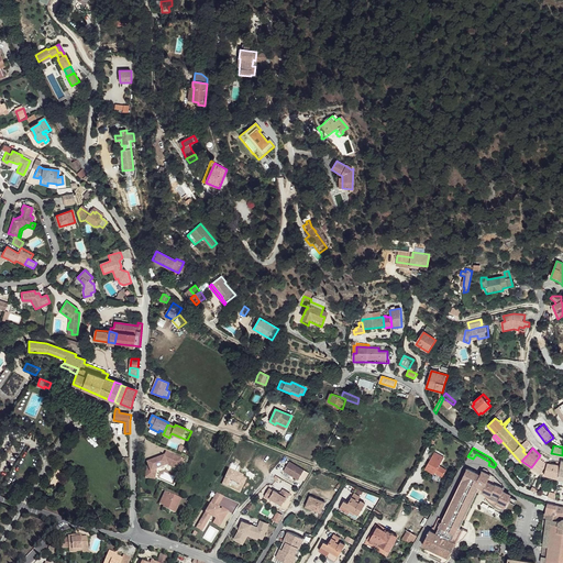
[(444,457),(435,453),(426,470),(434,474),(435,473),(443,477),(446,471),(440,466),(444,457)]
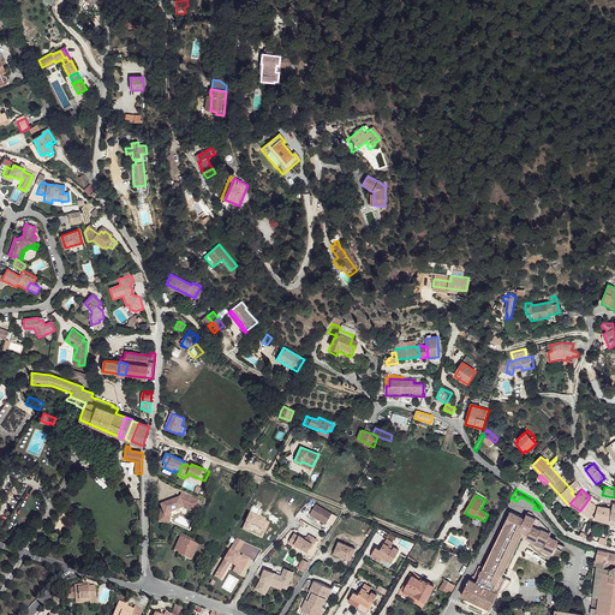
[(161,507),(159,523),(169,524),(171,513),(184,509),(191,512),(193,506),(198,508),(202,503),(189,497),(186,501),(183,499),(177,501),(177,500),(160,505),(161,507)]
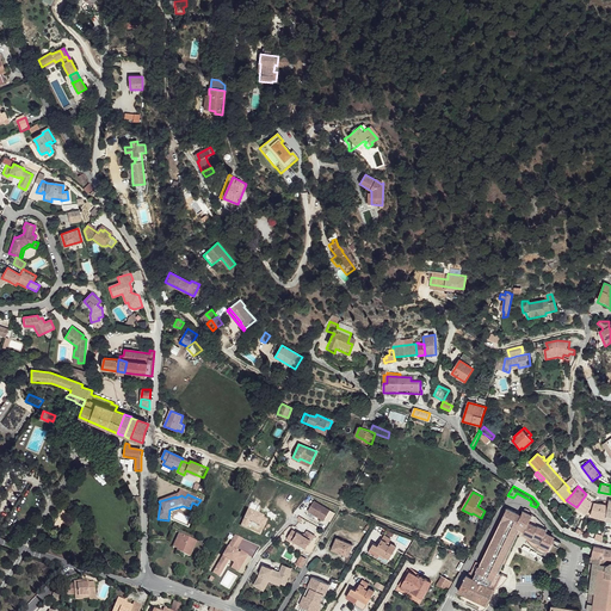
[(586,494),(576,507),(578,507),(586,513),(588,511),(592,506),(594,500),(586,494)]
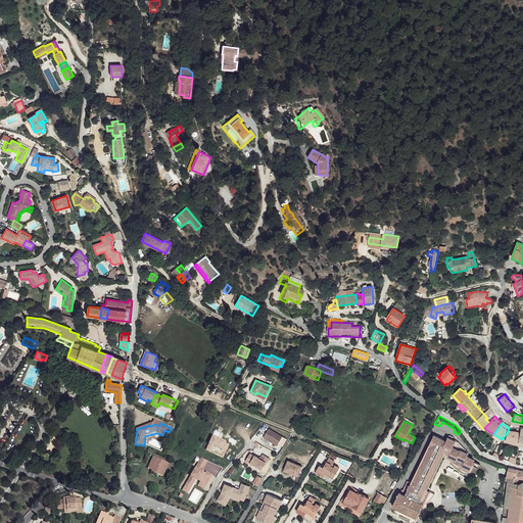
[(269,429),(264,438),(265,438),(274,444),(278,446),(283,437),(269,429)]
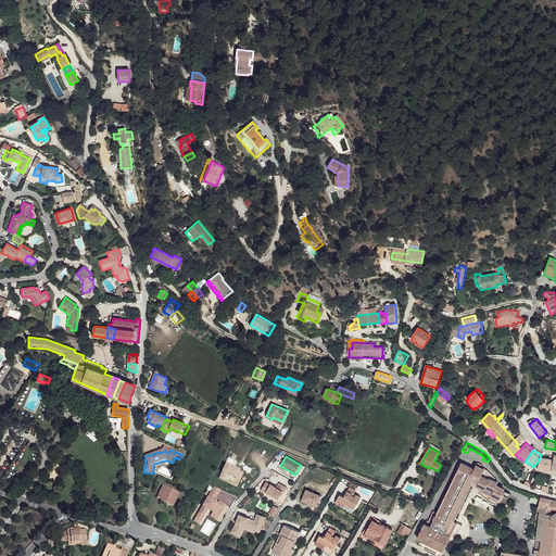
[(541,457),(539,465),(538,468),(552,472),(553,459),(550,458),(541,457)]
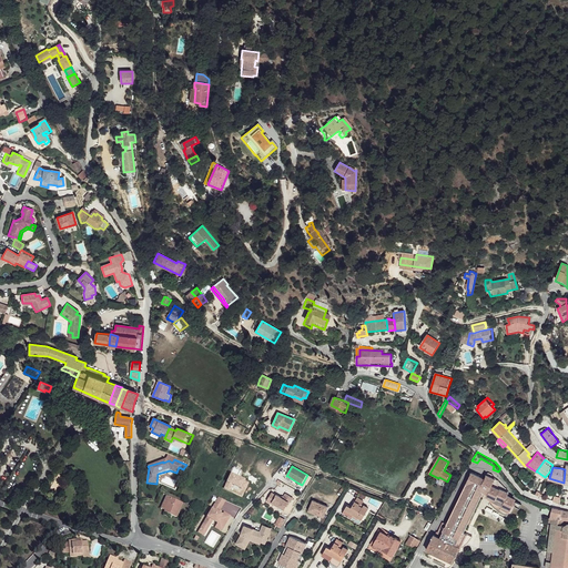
[(480,483),(482,480),(480,479),(476,475),(474,474),(470,475),(466,484),(474,487),(477,480),(480,483)]
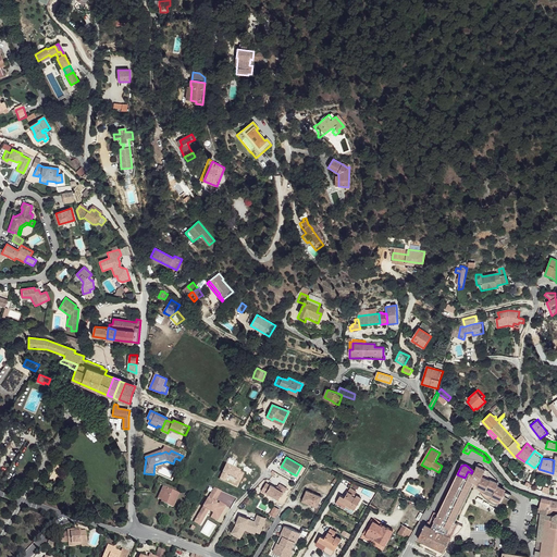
[(485,470),(475,467),(473,469),(473,470),(472,471),(471,473),(468,480),(473,482),(472,486),(485,492),(492,495),(490,499),(499,504),(506,492),(498,486),(499,484),(482,477),(485,470)]
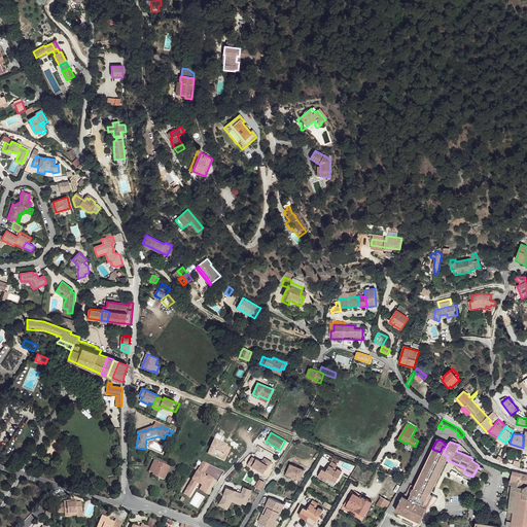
[(440,452),(432,449),(417,481),(414,488),(413,488),(411,492),(412,492),(409,499),(422,505),(428,493),(430,494),(431,491),(447,460),(448,456),(443,454),(440,452)]
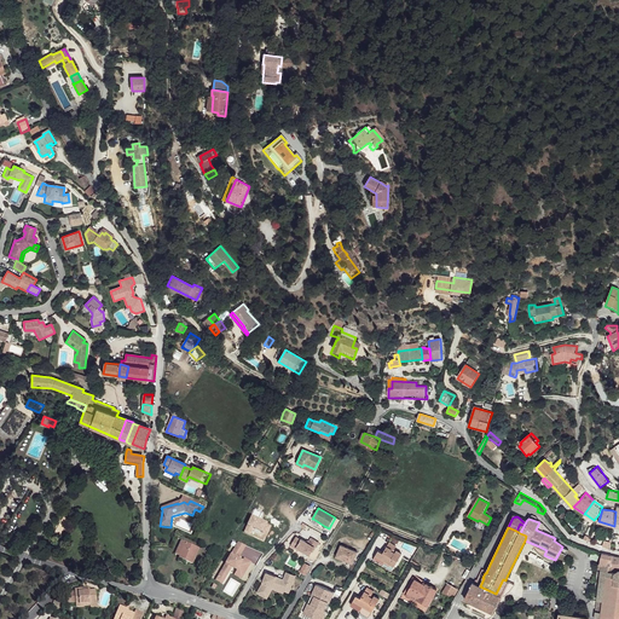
[(296,549),(298,548),(311,555),(316,547),(317,548),(319,543),(312,538),(310,543),(302,539),(301,539),(296,537),(291,545),(296,549)]
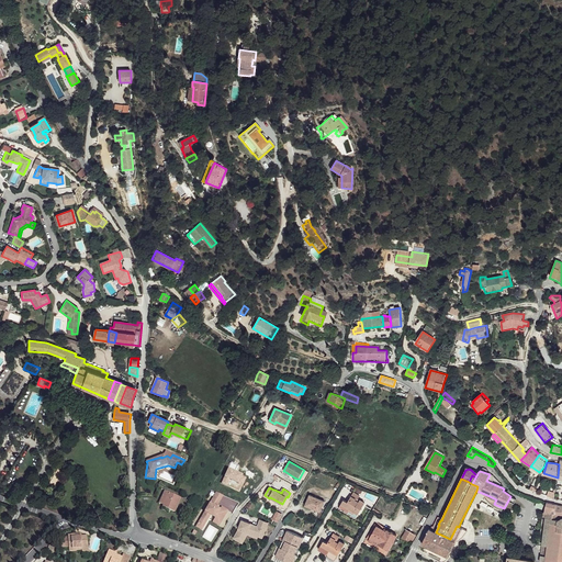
[(181,498),(172,494),(165,491),(159,503),(164,505),(169,507),(169,509),(176,512),(181,498)]
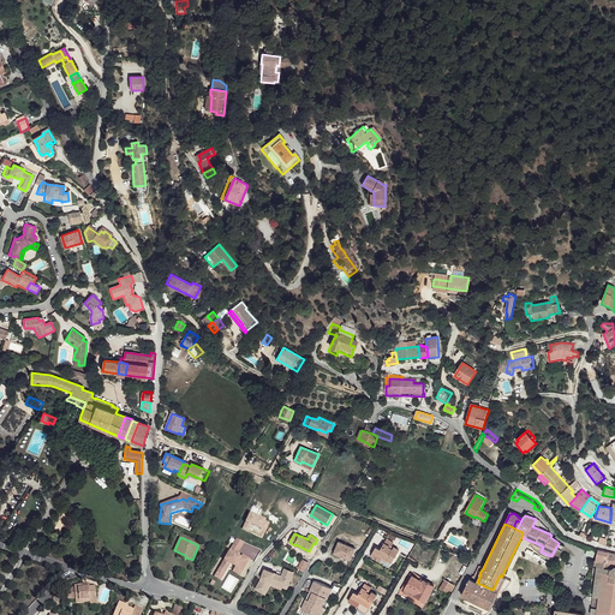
[(245,543),(238,539),(220,569),(226,573),(231,563),(237,567),(236,568),(243,572),(251,559),(243,555),(242,557),(238,555),(236,554),(238,551),(239,553),(245,543)]
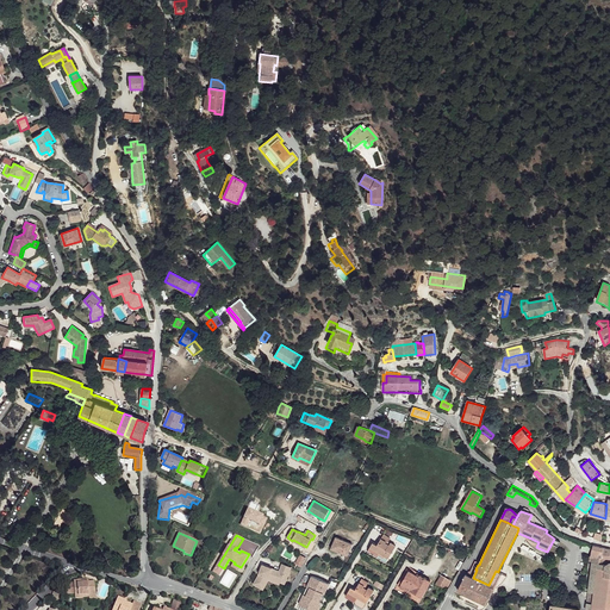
[(391,539),(384,535),(378,546),(373,542),(368,552),(378,558),(380,553),(388,559),(397,546),(391,542),(390,545),(386,542),(387,541),(388,542),(391,539)]
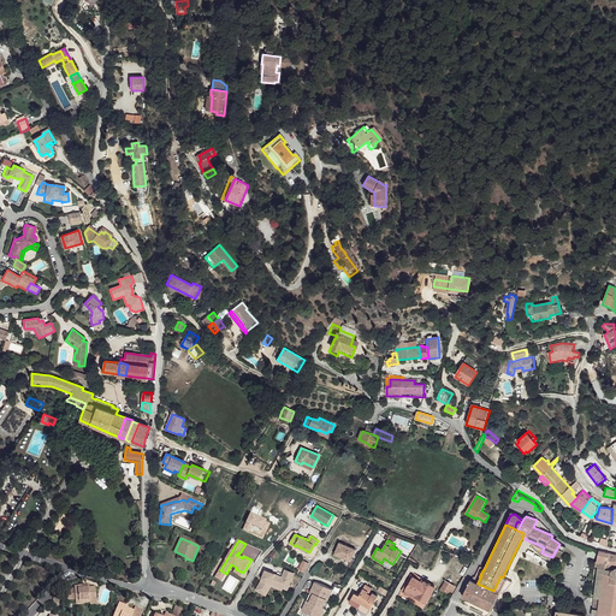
[(339,543),(337,550),(343,552),(341,557),(351,562),(356,550),(339,543)]
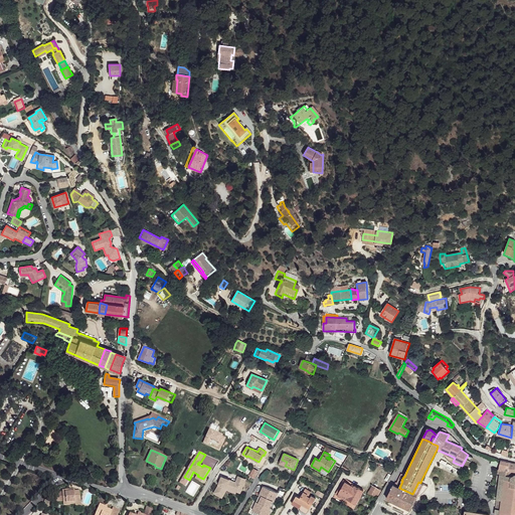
[(509,462),(500,460),(500,463),(498,469),(512,472),(513,463),(509,462)]
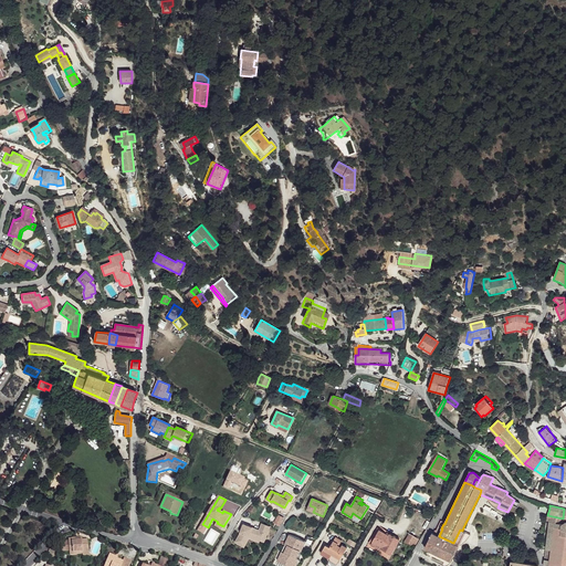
[(410,534),(420,540),(435,516),(421,511),(408,533),(410,534)]
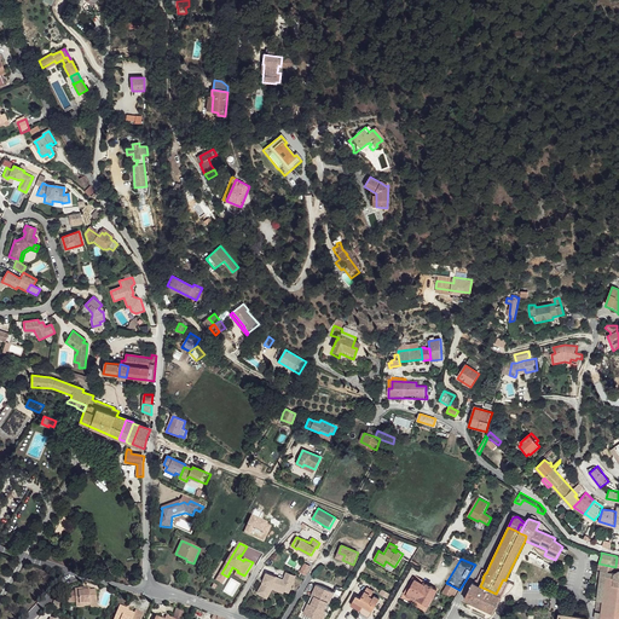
[(300,572),(307,576),(311,565),(304,562),(300,572)]
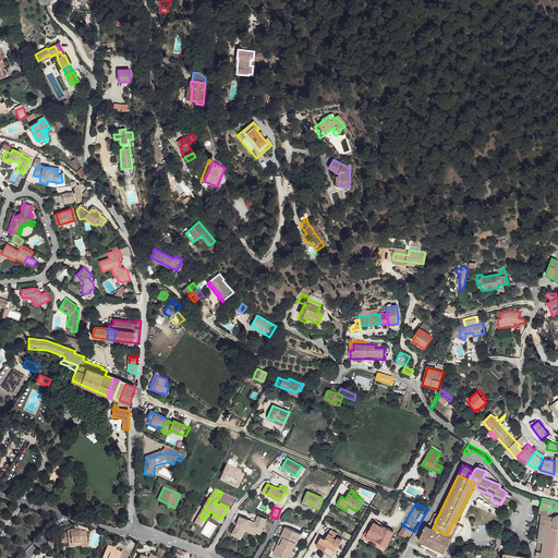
[(557,557),(557,511),(555,511),(540,508),(538,512),(542,512),(536,557),(557,557)]
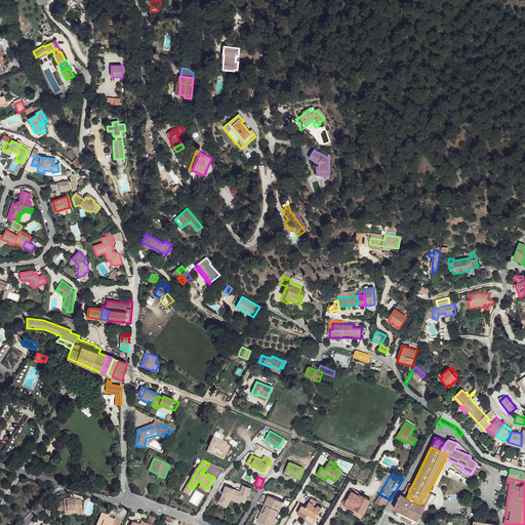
[(188,486),(184,492),(189,495),(193,489),(188,486)]
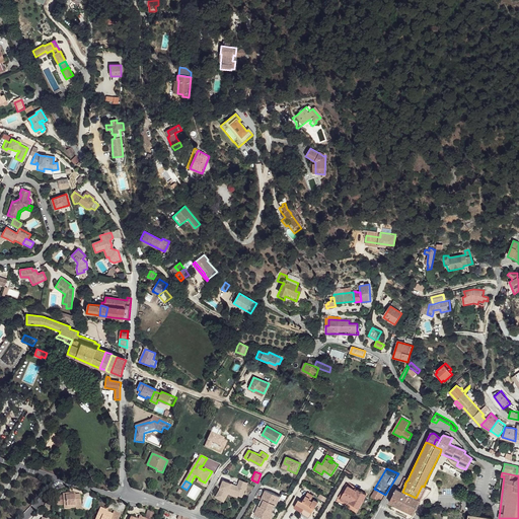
[(247,484),(239,480),(237,487),(242,488),(239,496),(242,497),(247,484)]
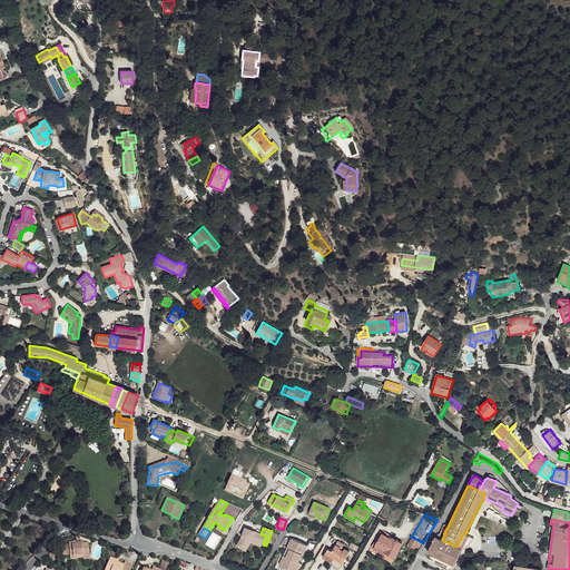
[(247,534),(244,533),(243,538),(244,538),(237,547),(244,550),(251,540),(263,544),(266,536),(261,534),(251,530),(249,533),(247,534)]
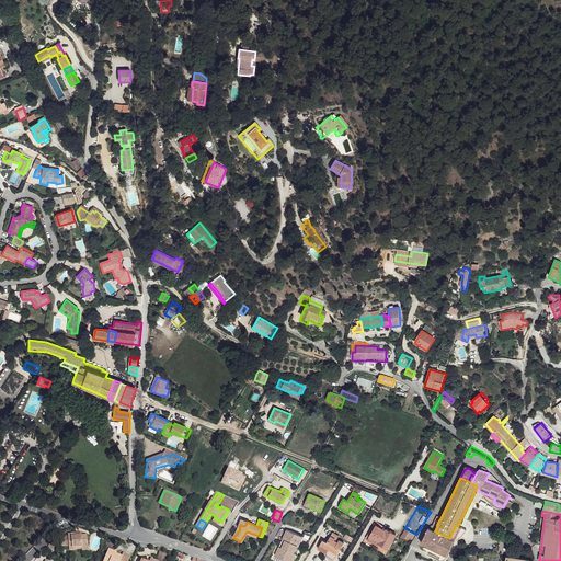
[(387,530),(388,529),(388,528),(376,522),(365,539),(378,546),(379,544),(379,542),(369,537),(377,525),(387,530)]
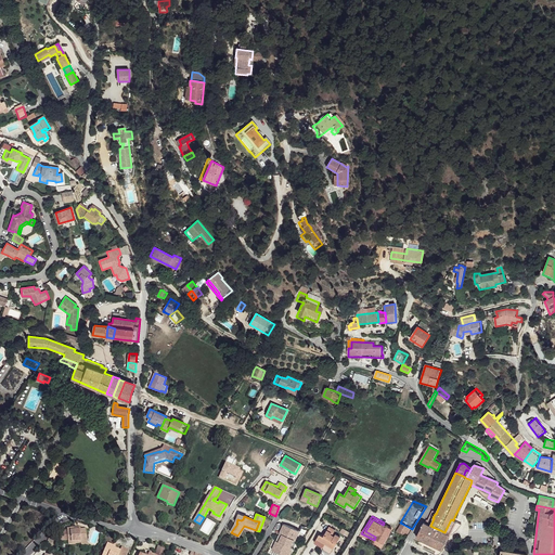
[(392,529),(384,524),(383,525),(373,519),(365,531),(375,537),(375,538),(384,543),(392,529)]
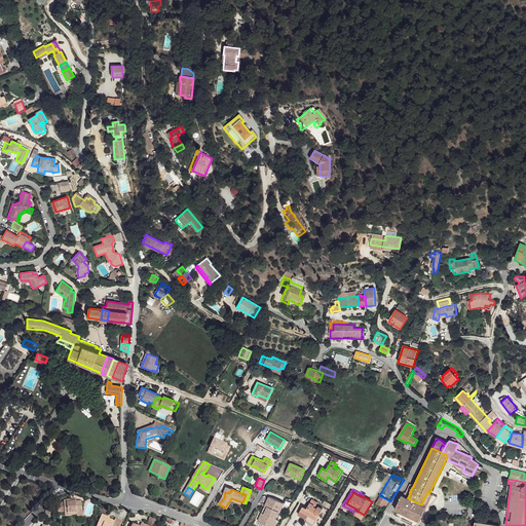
[(421,504),(424,506),(430,493),(429,493),(427,492),(421,504)]
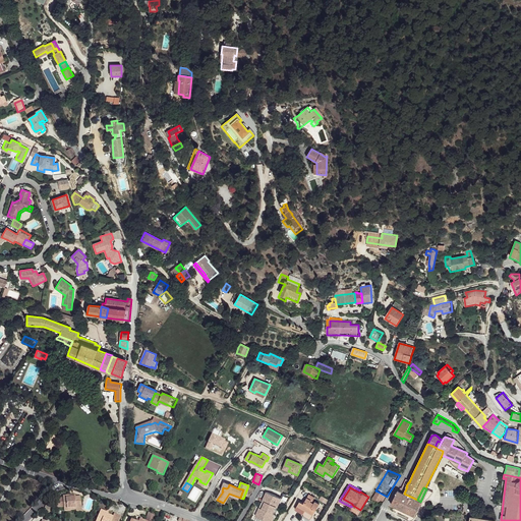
[(417,500),(404,494),(398,490),(397,493),(396,491),(396,493),(397,494),(391,504),(416,516),(418,510),(419,511),(420,509),(419,509),(422,502),(420,502),(417,500)]
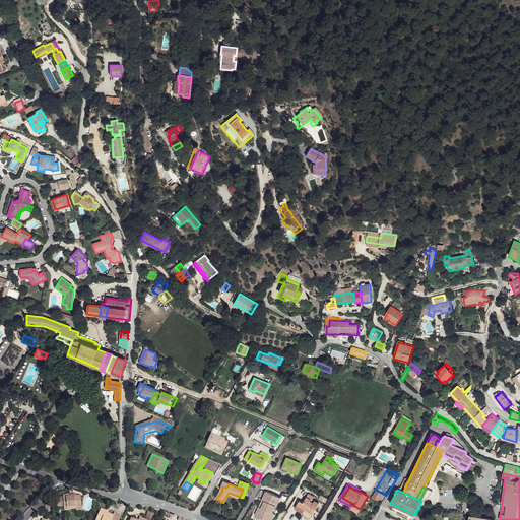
[(372,499),(382,504),(386,496),(377,491),(372,499)]
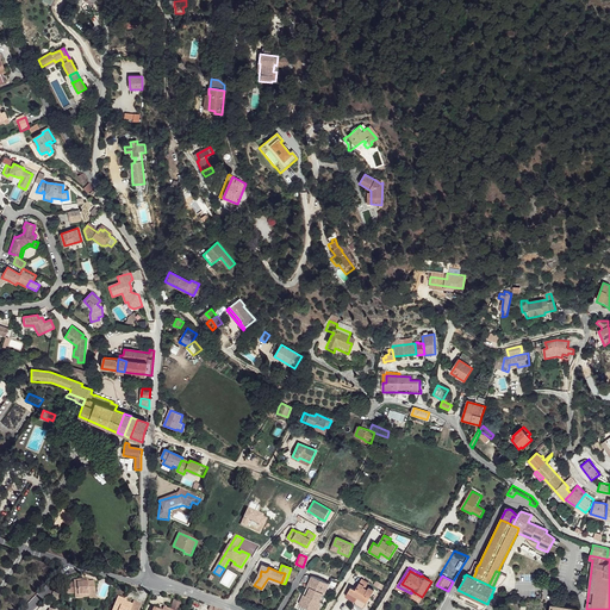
[(305,595),(300,605),(310,609),(317,609),(321,603),(319,602),(323,593),(324,595),(329,585),(312,577),(307,587),(312,589),(309,597),(305,595)]
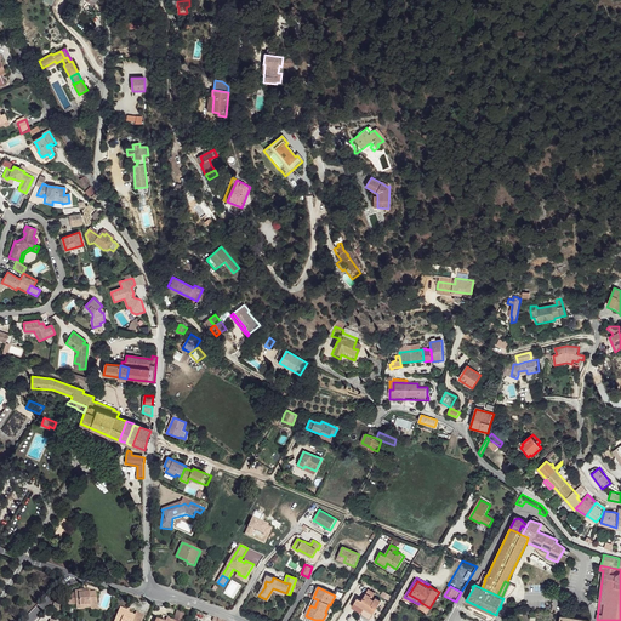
[(285,596),(286,593),(273,588),(266,599),(268,600),(274,592),(285,596)]
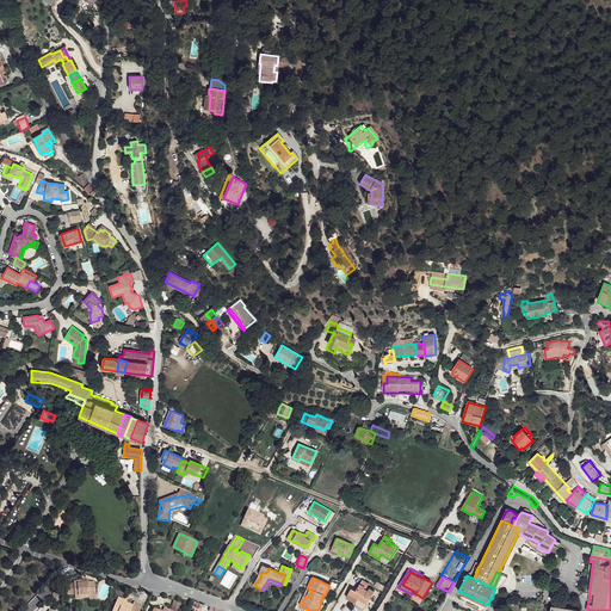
[(370,584),(363,580),(357,591),(352,588),(346,598),(356,603),(358,599),(368,604),(375,591),(370,588),(369,591),(365,588),(366,587),(368,587),(370,584)]
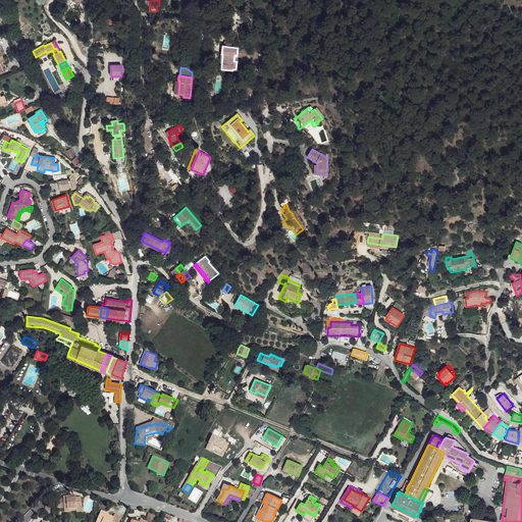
[(76,509),(83,508),(82,498),(76,498),(71,499),(70,497),(63,498),(64,500),(59,500),(59,504),(57,504),(58,509),(64,508),(65,510),(71,510),(71,512),(76,511),(76,509)]
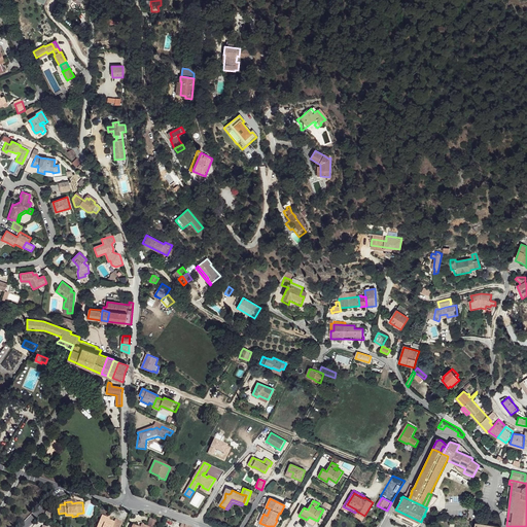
[(107,519),(102,517),(97,526),(120,526),(124,523),(116,520),(114,524),(106,520),(107,519)]
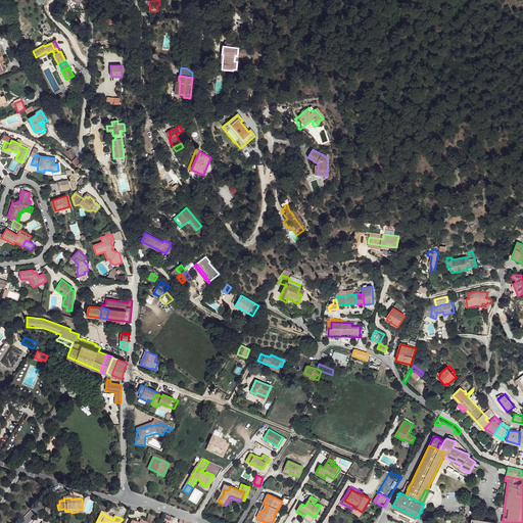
[(146,520),(153,522),(155,516),(148,514),(146,520)]
